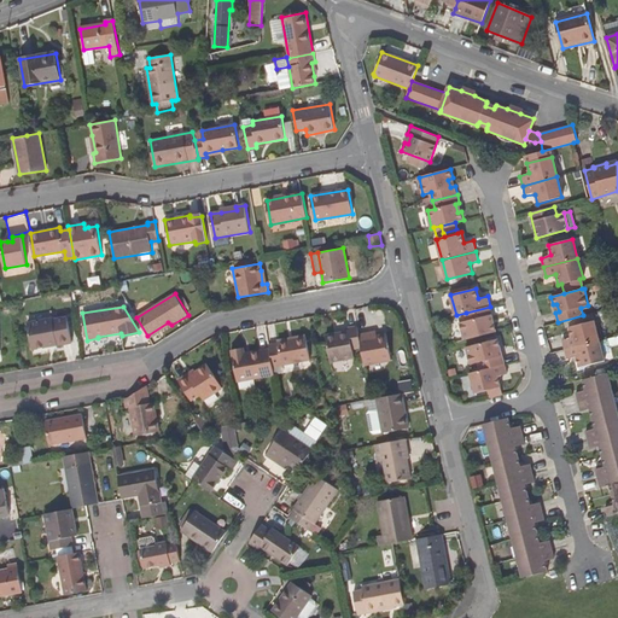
[(490,307),(466,313),(467,321),(460,324),(464,339),(497,331),(495,322),(490,324),(489,315),(493,314),(490,307)]
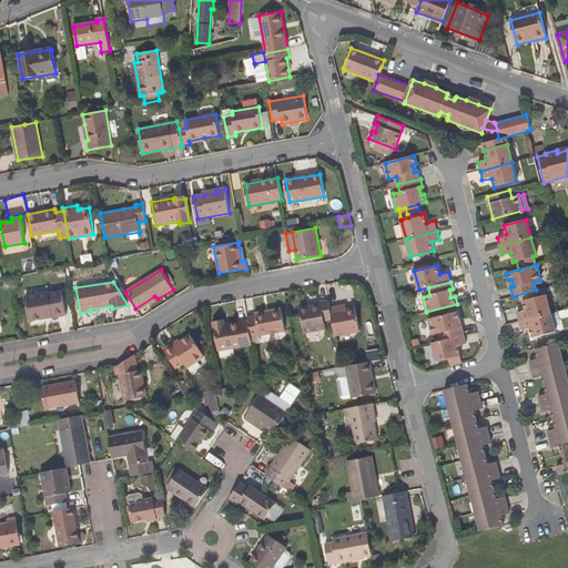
[(53,318),(67,316),(62,291),(49,293),(49,292),(26,296),(30,321),(53,317),(53,318)]
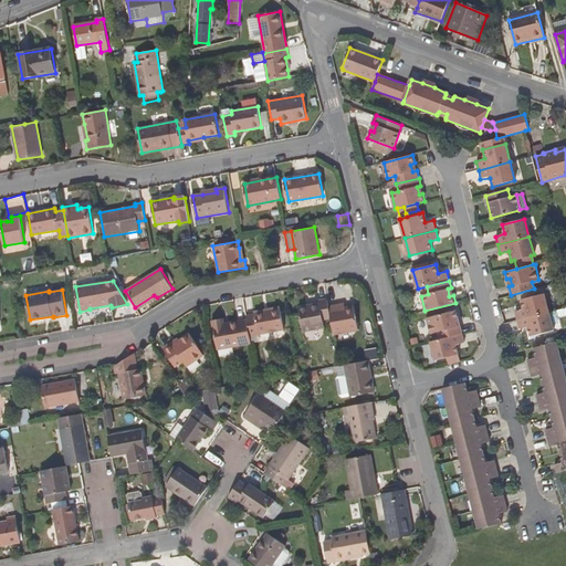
[(517,321),(541,314),(548,312),(544,294),(521,300),(523,310),(515,312),(517,321)]
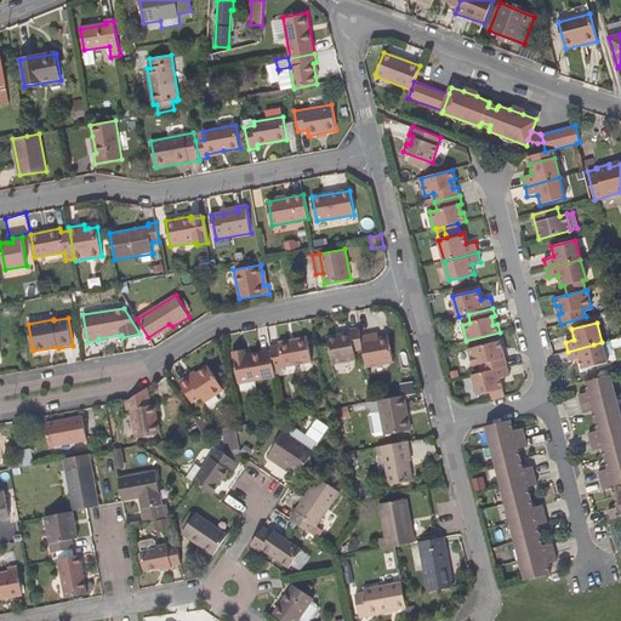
[(148,337),(151,340),(172,326),(169,324),(148,337)]
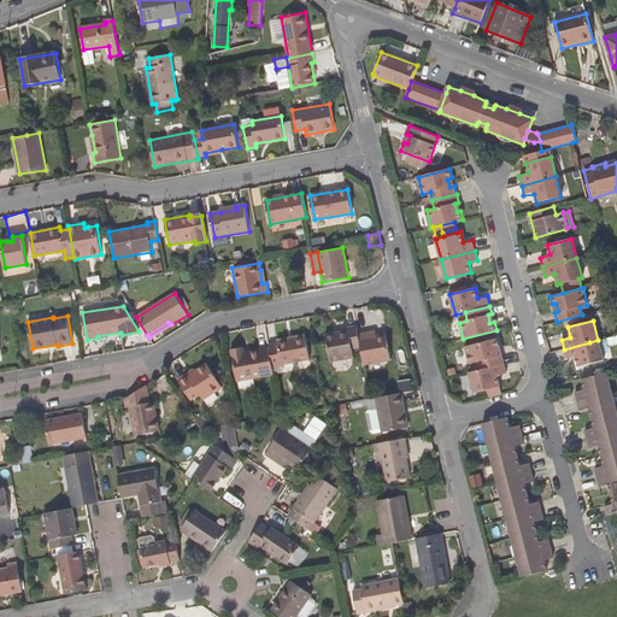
[(362,347),(359,333),(358,325),(347,327),(347,330),(325,334),(330,362),(353,358),(352,348),(362,347)]
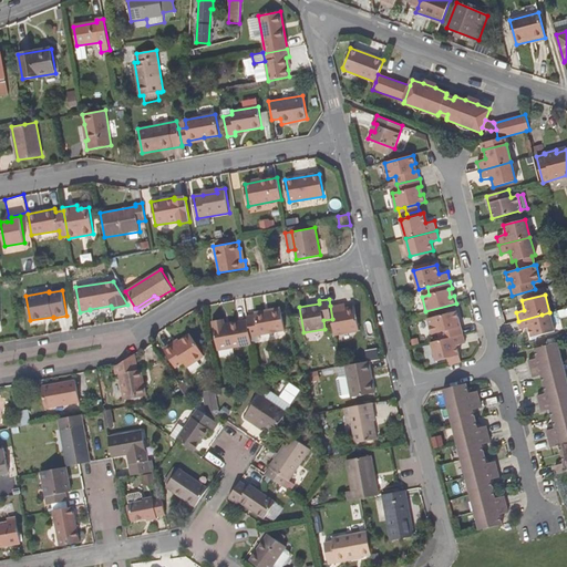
[(332,319),(334,336),(359,331),(354,306),(346,307),(339,309),(338,305),(330,306),(332,319)]
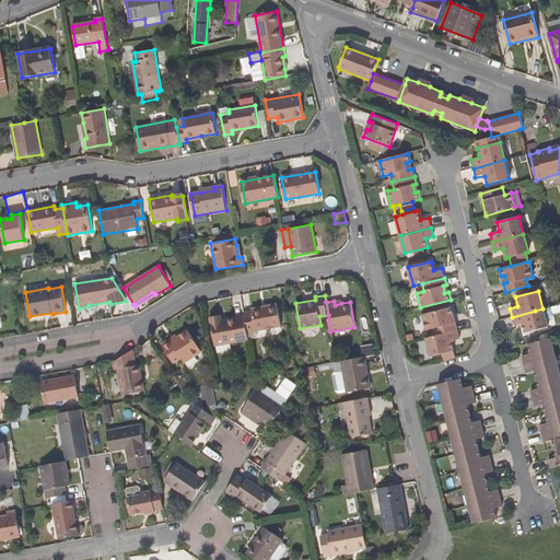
[(244,313),(244,316),(247,333),(281,326),(277,304),(253,308),(253,312),(244,313)]
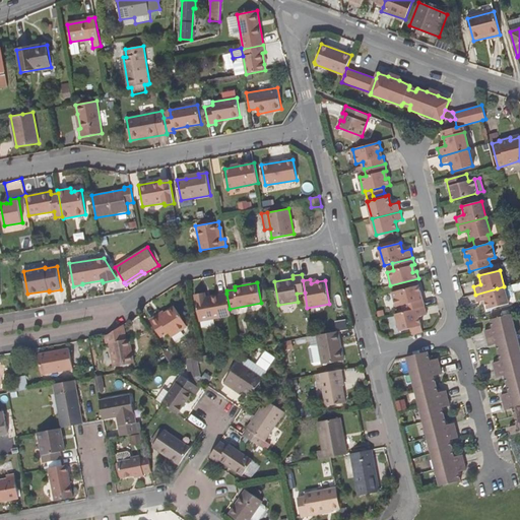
[(404,312),(426,306),(424,299),(419,299),(417,291),(421,290),(419,284),(392,291),(396,306),(402,305),(404,312)]
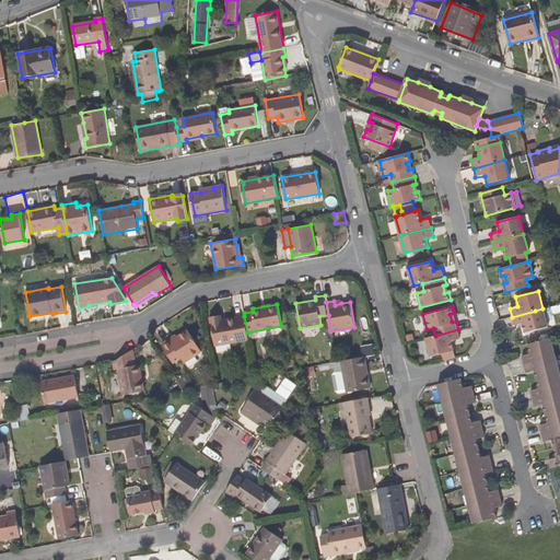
[(535,311),(512,317),(514,325),(518,325),(520,331),(515,333),(517,340),(547,333),(544,317),(537,318),(535,311)]
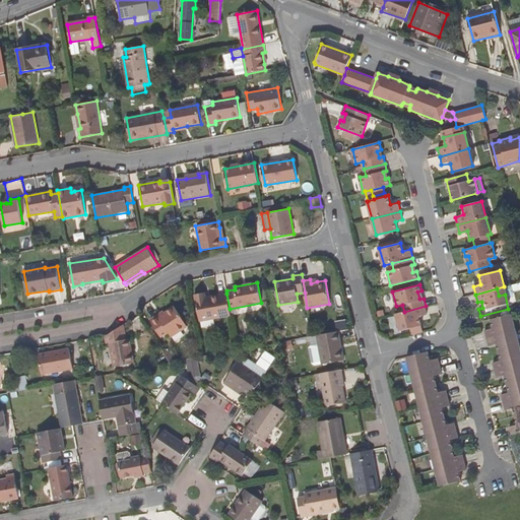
[(230,309),(226,294),(206,297),(205,293),(195,295),(200,321),(231,316),(230,309)]
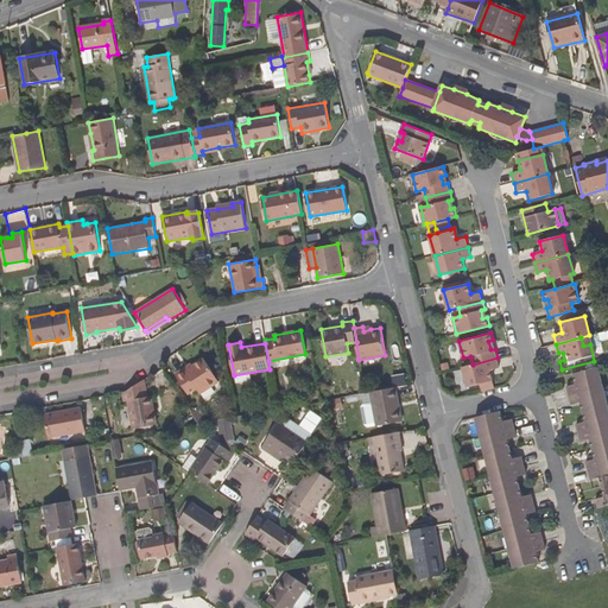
[(188,369),(184,367),(175,373),(189,396),(198,390),(201,393),(220,381),(204,358),(194,365),(188,369)]
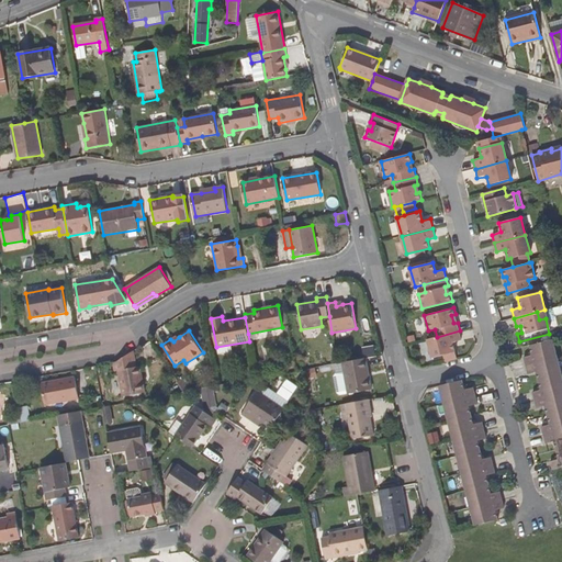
[(437,337),(428,339),(433,357),(456,351),(453,341),(462,339),(460,330),(437,337)]
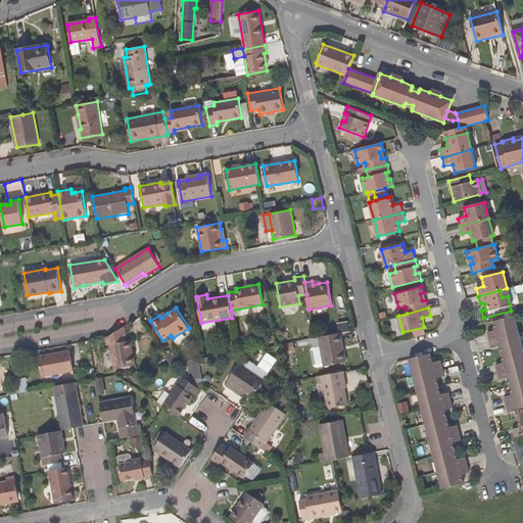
[(514,437),(522,434),(522,352),(514,316),(492,322),(495,331),(487,333),(491,348),(500,346),(504,364),(495,366),(500,380),(508,378),(512,395),(504,397),(508,413),(515,411),(520,428),(512,430),(514,437)]
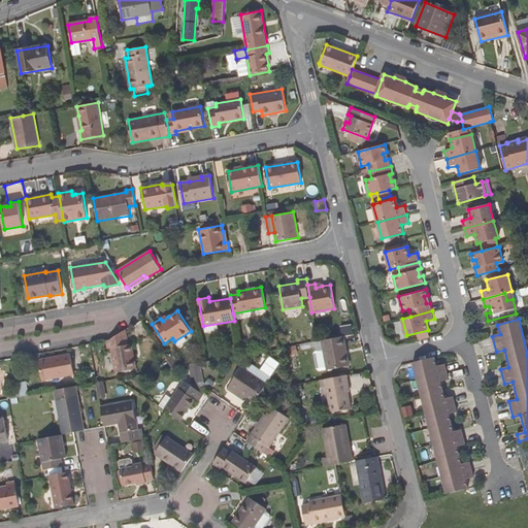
[(109,339),(106,340),(108,348),(110,348),(116,371),(136,368),(132,343),(129,344),(126,329),(109,339)]
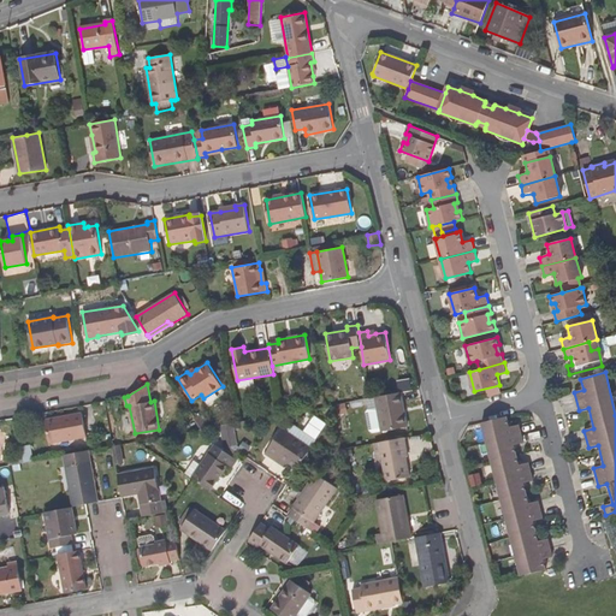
[(486,389),(487,396),(501,392),(499,385),(486,389)]
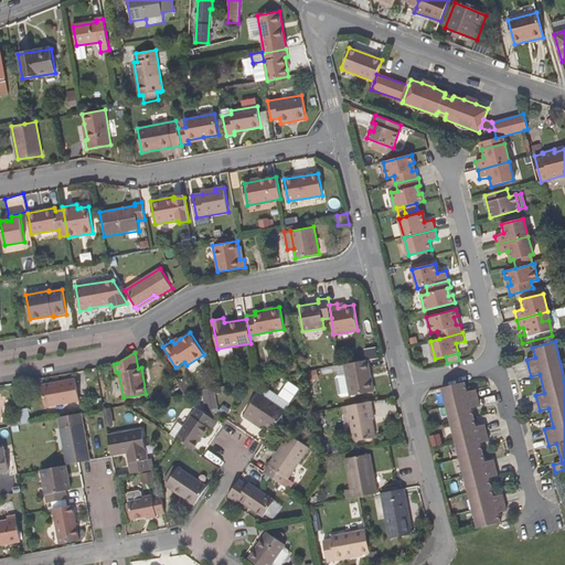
[(368,359),(343,364),(350,396),(374,392),(372,379),(370,380),(369,370),(370,370),(368,359)]
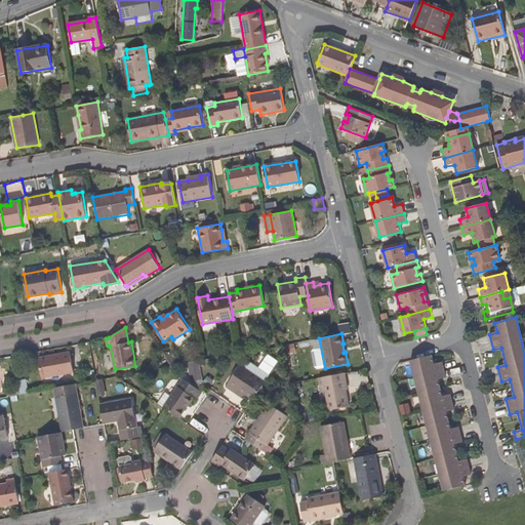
[(42,377),(75,372),(71,352),(39,357),(42,377)]
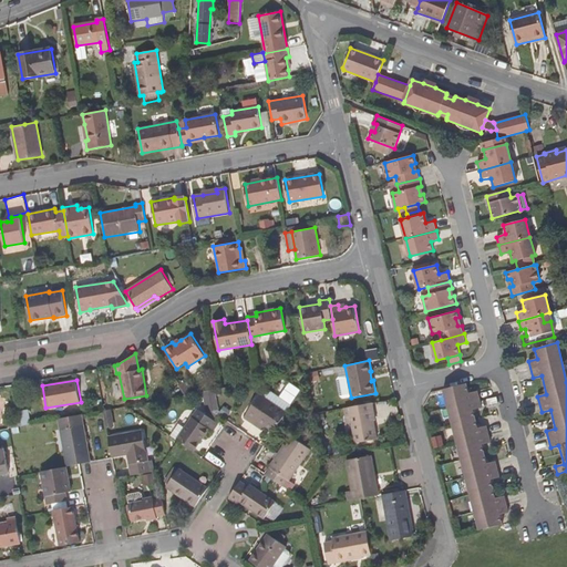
[(478,529),(502,524),(500,514),(508,512),(504,495),(494,497),(490,480),(500,476),(495,461),(486,462),(481,444),(490,442),(485,425),(476,428),(473,409),(481,408),(476,391),(467,392),(465,383),(442,389),(478,529)]
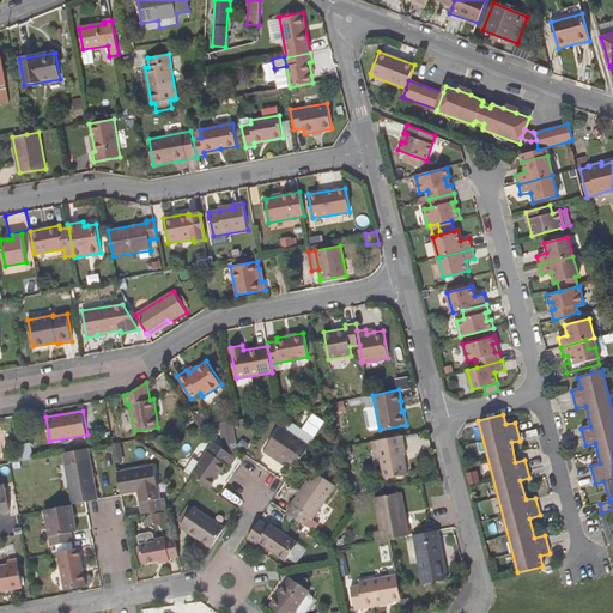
[(234,422),(226,423),(231,445),(237,443),(234,422)]
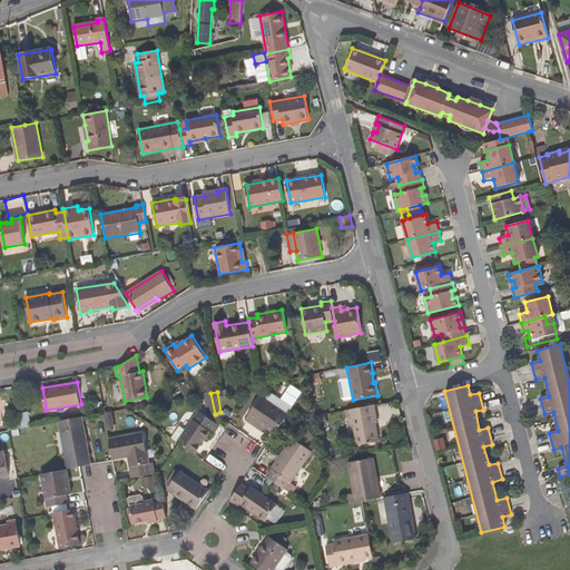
[(215,414),(210,393),(204,394),(207,415),(215,414)]
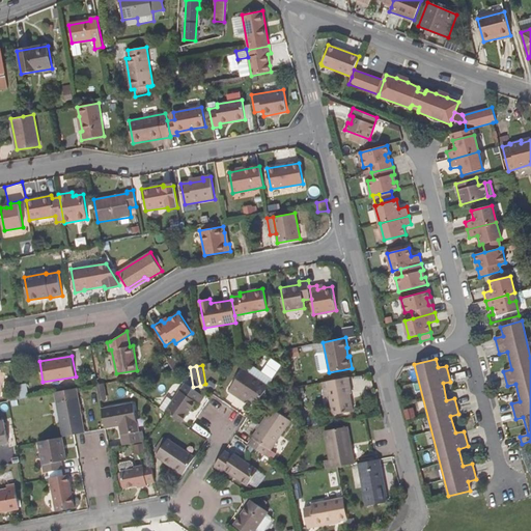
[(255,406),(269,386),(244,369),(228,391),(236,397),(240,394),(255,406)]
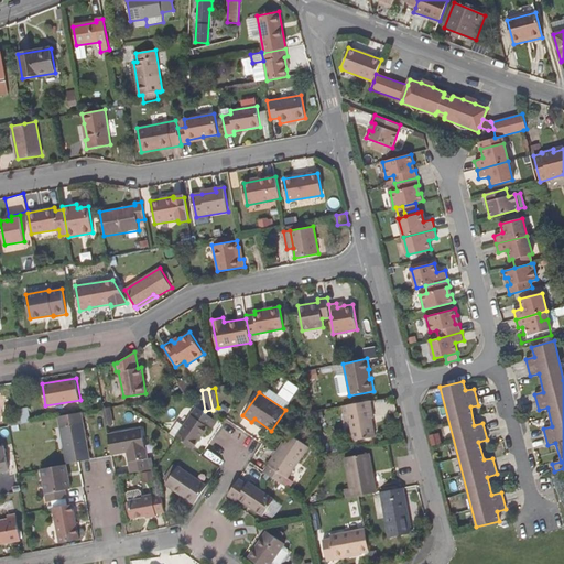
[(371,400),(346,404),(353,441),(375,436),(371,419),(373,418),(371,400)]
